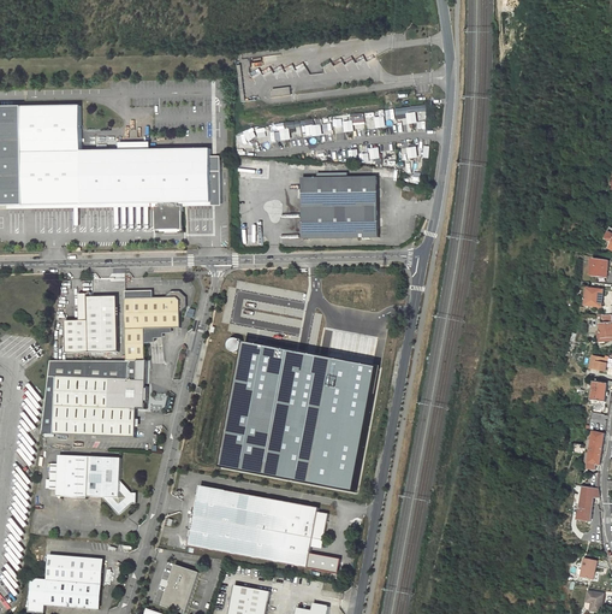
[(79,104),(22,105),(23,204),(82,202),(81,149),(79,104)]
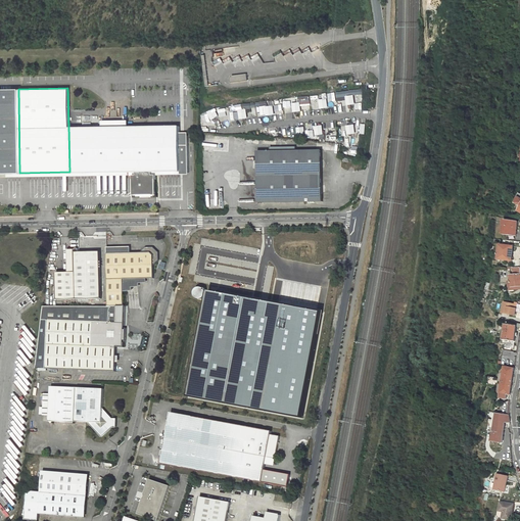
[(0,173),(19,173),(18,89),(0,89),(0,173)]
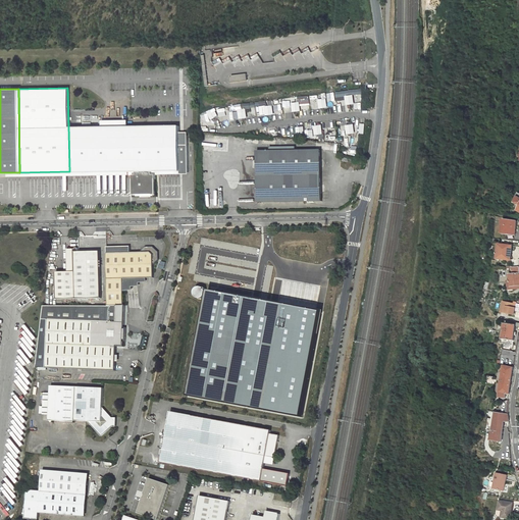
[(177,124),(68,126),(69,171),(135,170),(135,173),(132,173),(132,194),(155,193),(154,173),(151,173),(151,170),(187,169),(187,143),(178,143),(177,124)]
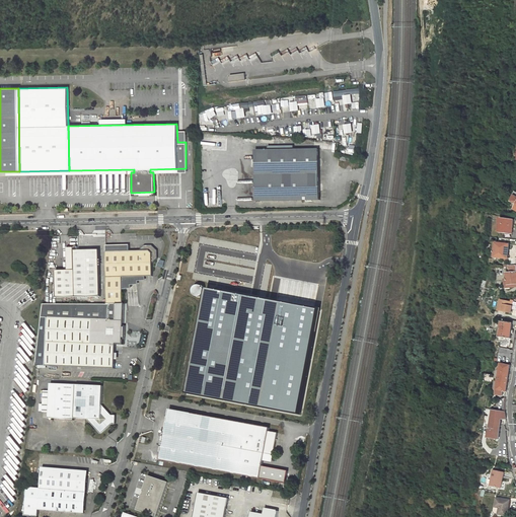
[(345,143),(344,152),(352,153),(353,144),(345,143)]
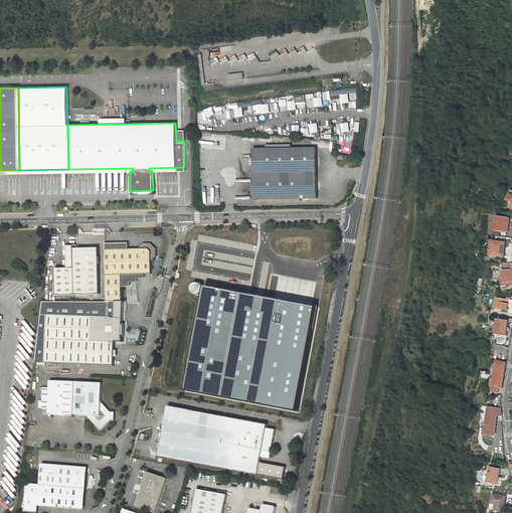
[(251,198),(314,198),(314,147),(295,147),(295,143),(264,144),(264,148),(250,148),(251,198)]
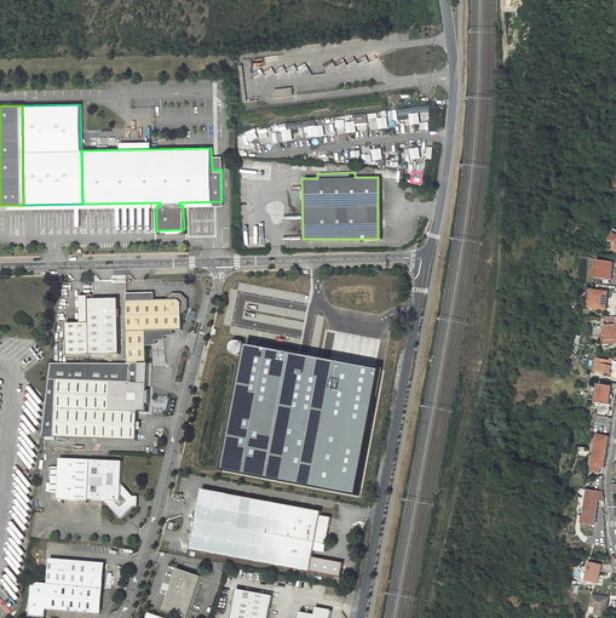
[(596,275),(610,278),(611,261),(597,259),(596,275)]
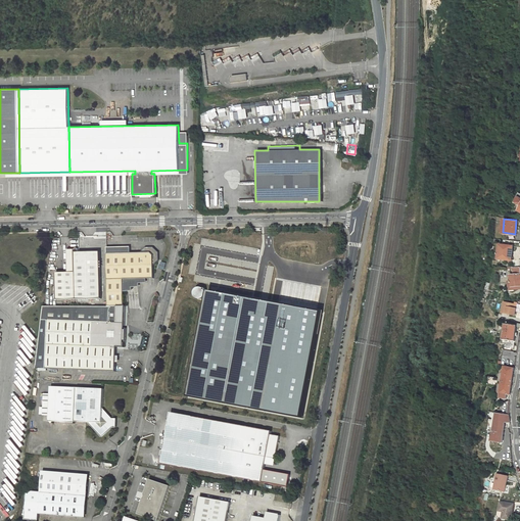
[(510,258),(511,244),(499,243),(497,257),(510,258)]
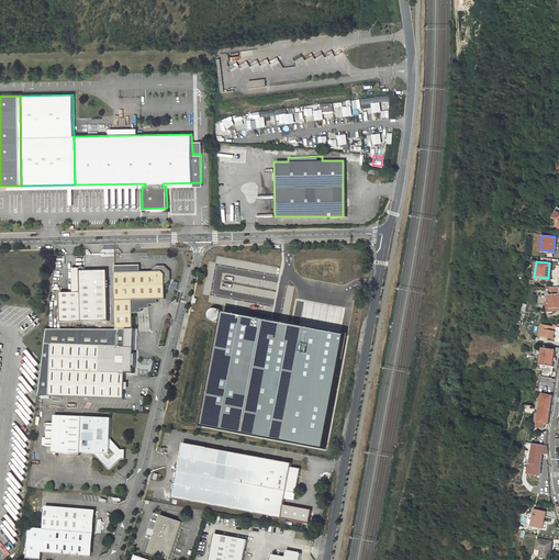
[(137,264),(112,265),(112,271),(113,328),(122,327),(130,327),(130,309),(137,309),(137,305),(146,304),(146,301),(154,301),(154,299),(161,299),(161,284),(167,279),(168,271),(165,271),(161,267),(161,265),(153,265),(151,270),(137,271),(137,264)]
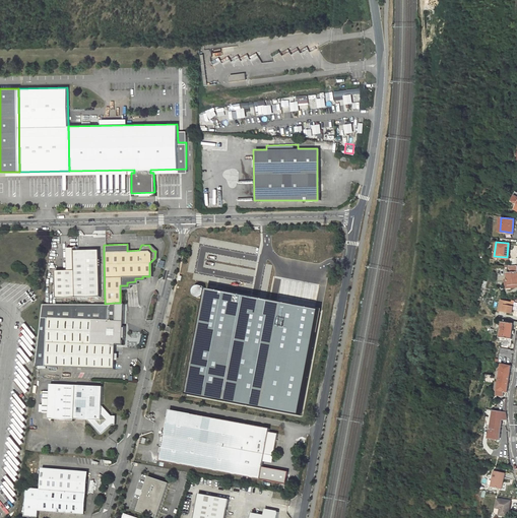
[(65,266),(64,268),(64,269),(53,269),(54,297),(98,296),(97,249),(76,249),(76,247),(74,246),(73,246),(72,247),(68,247),(67,246),(65,246),(64,247),(64,249),(65,250),(65,258),(64,260),(64,261),(65,262),(65,266)]
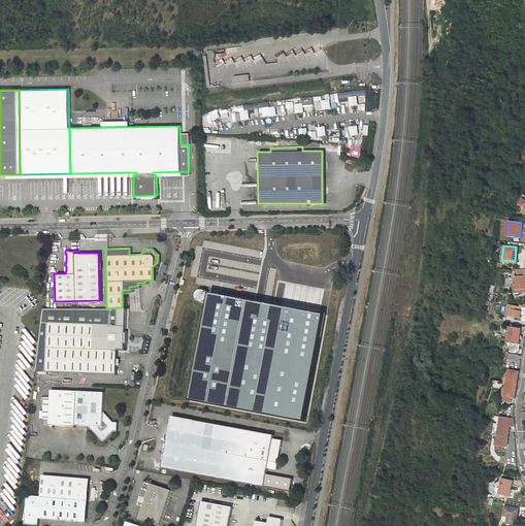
[(513,283),(513,288),(524,286),(524,283),(523,268),(515,268),(516,275),(513,276),(514,283),(513,283)]
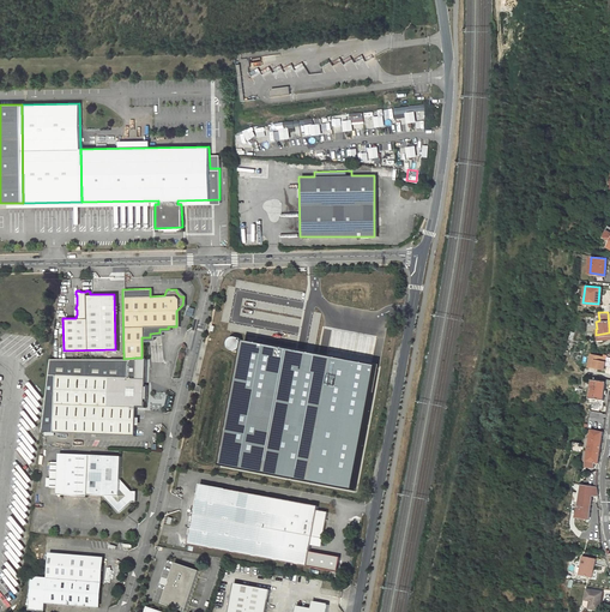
[(270,442),(319,450),(345,455),(351,426),(366,429),(380,355),(264,333),(264,336),(263,337),(258,336),(255,336),(259,321),(228,316),(223,339),(246,343),(243,351),(259,353),(253,387),(229,383),(228,394),(240,396),(241,394),(242,394),(243,395),(243,396),(251,406),(246,409),(249,414),(245,417),(248,421),(243,424),(247,429),(242,432),(246,437),(241,461),(265,466),(270,442)]
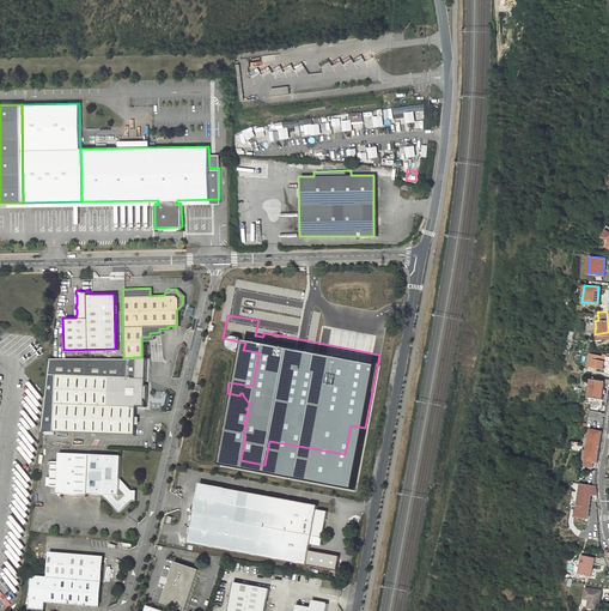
[(585,364),(601,368),(602,360),(600,360),(601,355),(589,352),(585,364)]
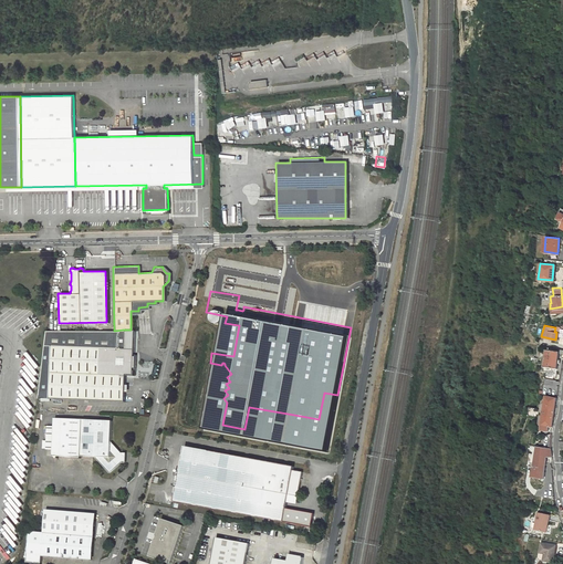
[(37,396),(122,400),(124,374),(131,374),(132,348),(131,348),(124,348),(123,330),(114,331),(44,330),(37,396)]
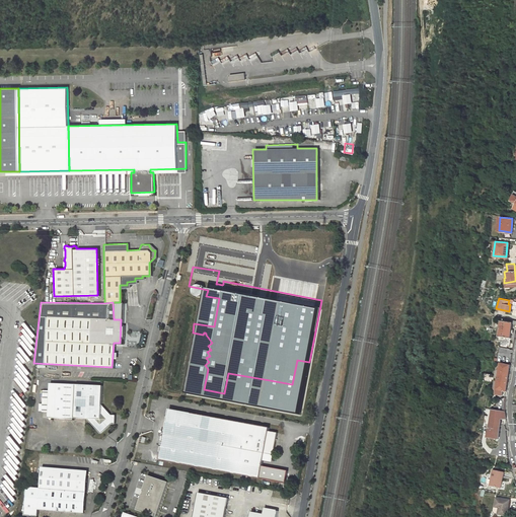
[(500,336),(510,337),(511,321),(514,322),(515,319),(512,318),(511,320),(501,319),(500,336)]
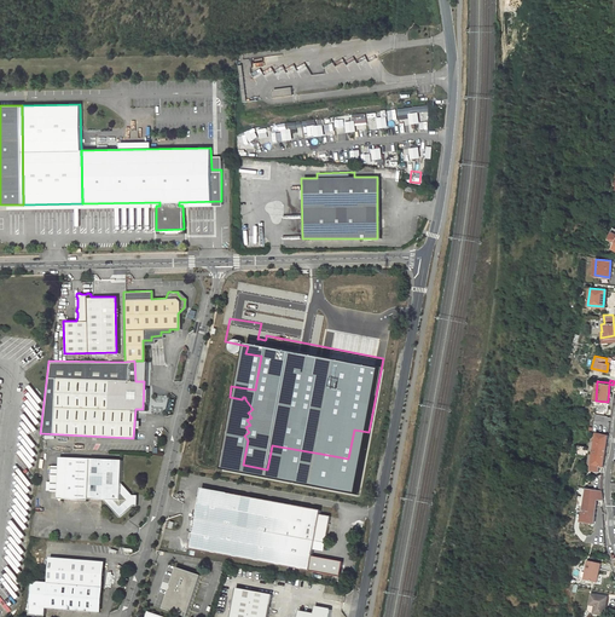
[(608,415),(593,411),(591,430),(605,432),(608,415)]
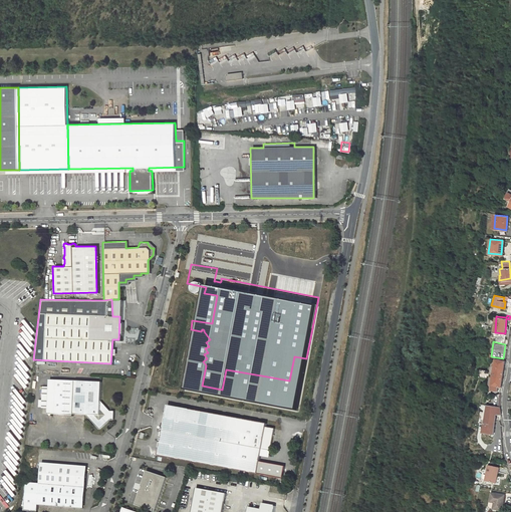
[(499,387),(503,359),(494,358),(493,364),(490,364),(489,368),(491,368),(490,371),(492,372),(492,375),(490,384),(490,389),(495,390),(496,386),(499,387)]
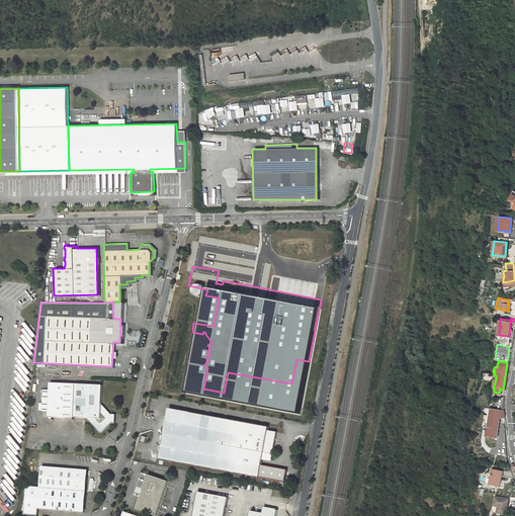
[(72,416),(84,417),(97,431),(108,422),(108,413),(99,403),(100,383),(50,380),(48,416),(71,418),(72,416)]
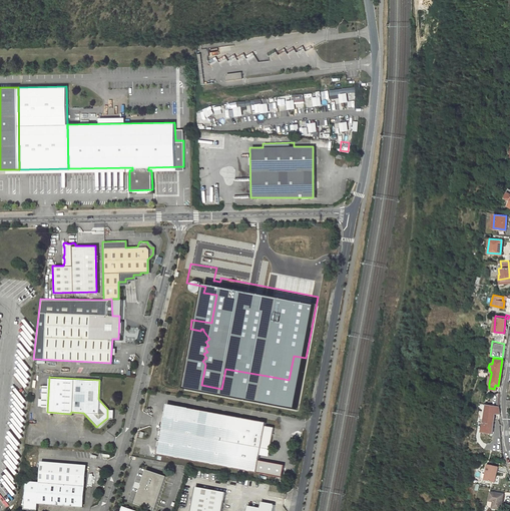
[(479,434),(490,436),(493,412),(498,413),(497,405),(485,403),(479,434)]
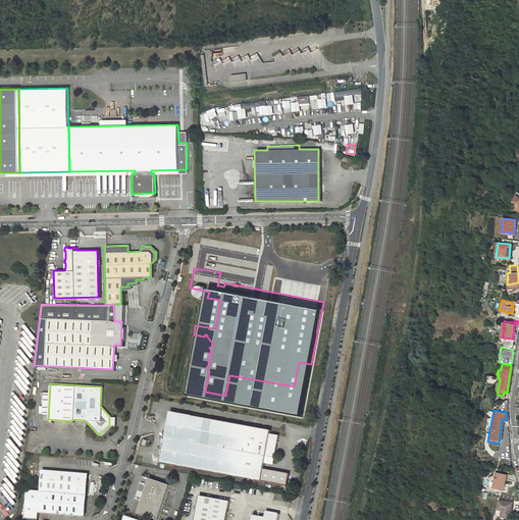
[(268,432),(268,429),(262,427),(261,426),(259,427),(244,424),(243,423),(241,424),(225,421),(224,419),(222,420),(207,417),(206,416),(205,417),(172,411),(172,412),(168,415),(167,414),(162,439),(160,442),(162,443),(158,461),(259,480),(261,468),(264,455),(272,456),(276,433),(268,432)]
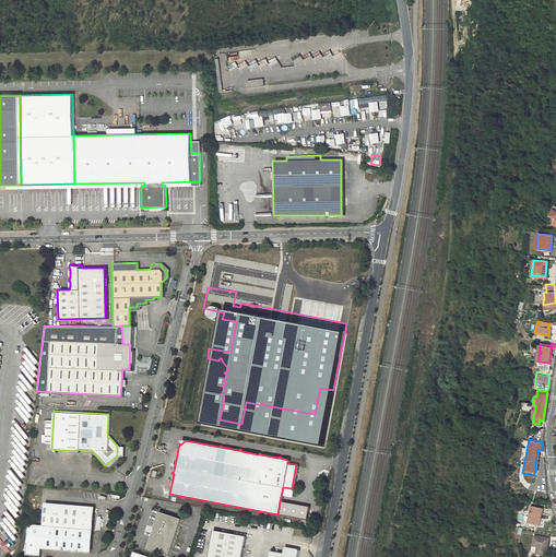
[(38,547),(86,552),(91,506),(43,501),(40,524),(27,523),(24,553),(38,554),(38,547)]
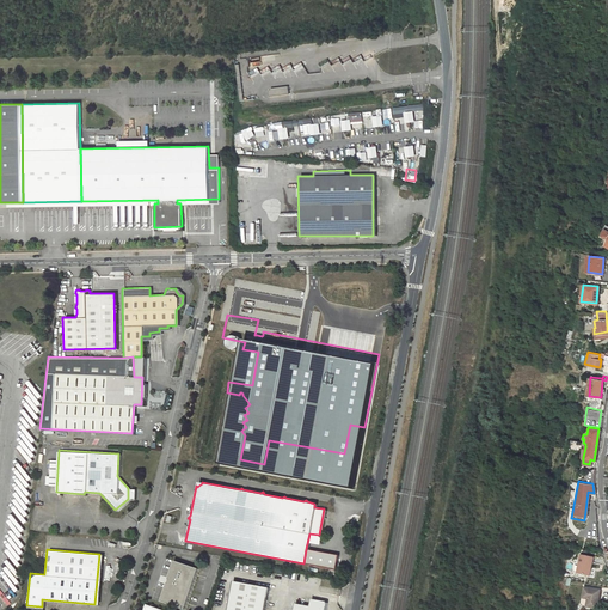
[(306,549),(304,563),(333,568),(336,554),(306,549)]
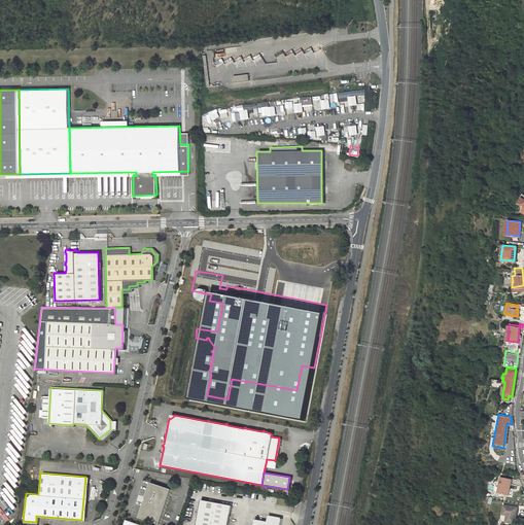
[(499,475),(496,491),(507,493),(510,477),(499,475)]
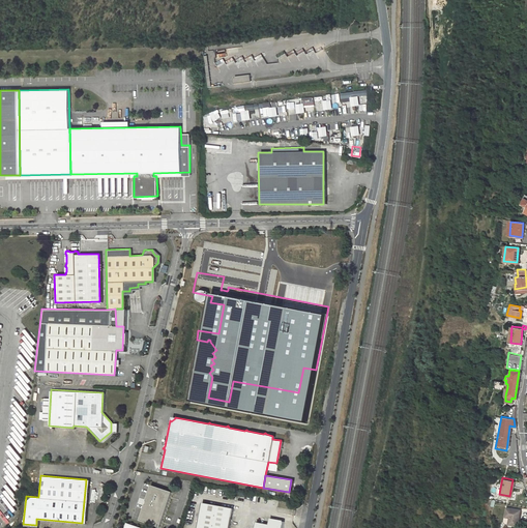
[(145,500),(144,503),(143,503),(137,520),(157,527),(170,491),(149,485),(144,500),(145,500)]
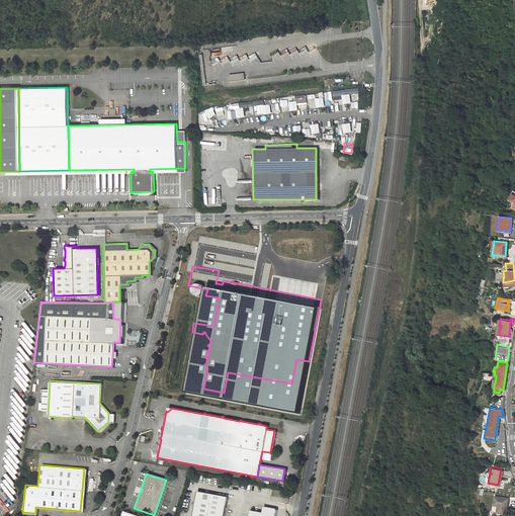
[(196,490),(190,515),(222,515),(226,496),(196,490)]
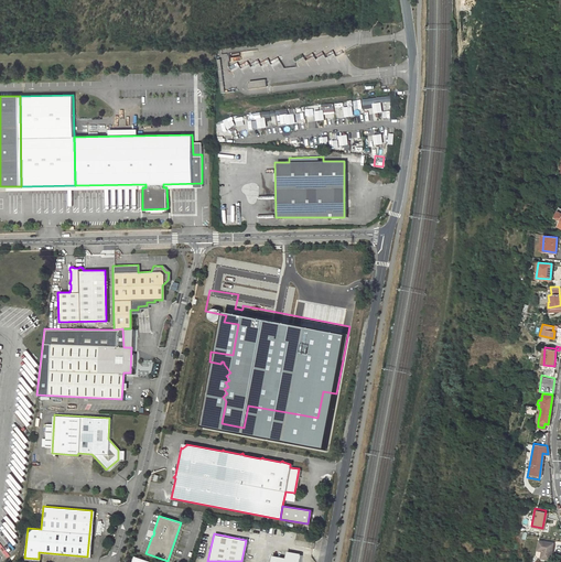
[(548,558),(551,542),(537,539),(536,549),(540,550),(539,555),(548,558)]
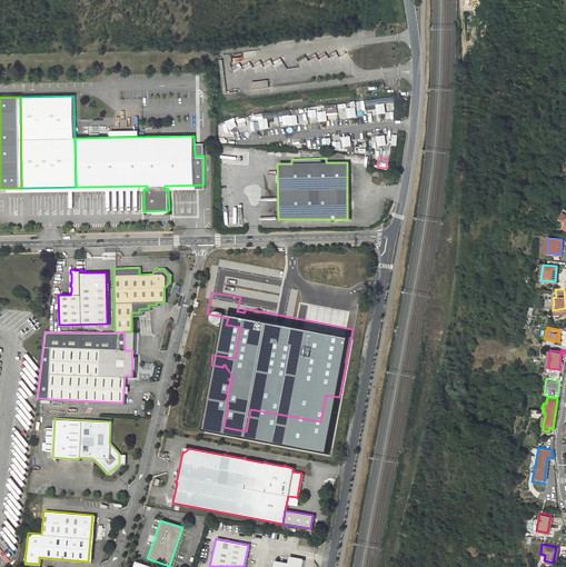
[(301,566),(304,559),(289,556),(288,564),(274,560),(272,566),(301,566)]
